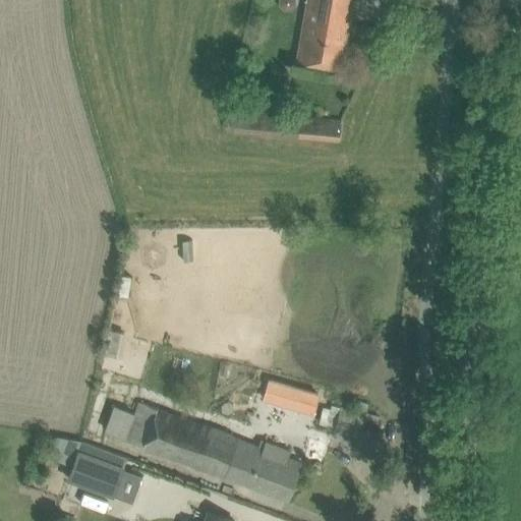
[(308,0),(297,60),(340,68),(352,0),(308,0)]
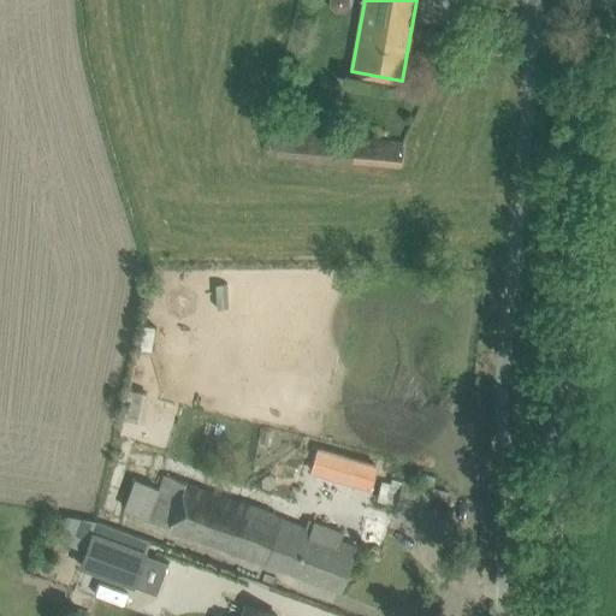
[(271,124),(268,150),(402,165),(403,137),(271,124)]
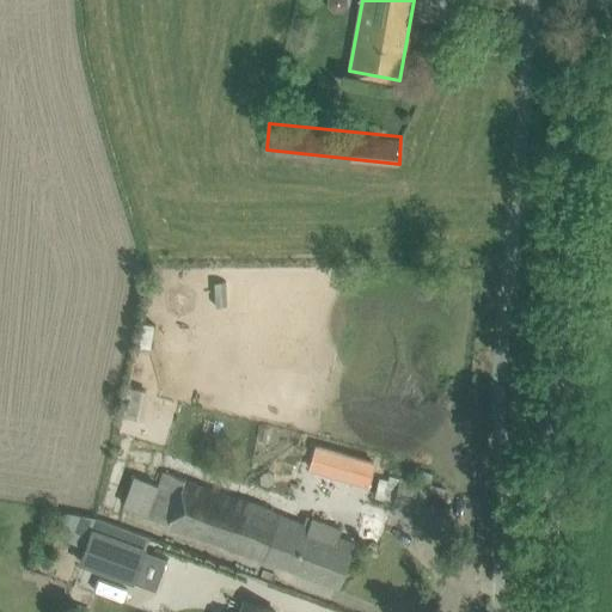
[(316,445),(308,469),(367,485),(374,461),(316,445)]
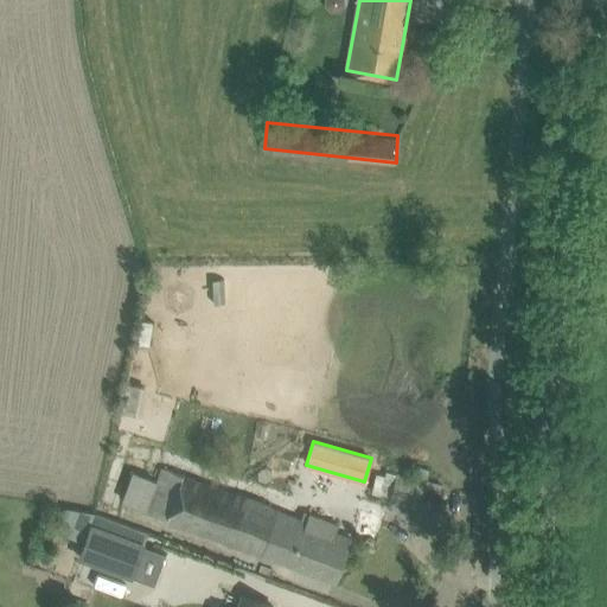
[(377,474),(371,493),(390,498),(436,510),(442,486),(427,483),(430,470),(410,464),(407,477),(396,474),(385,471),(384,475),(377,474)]
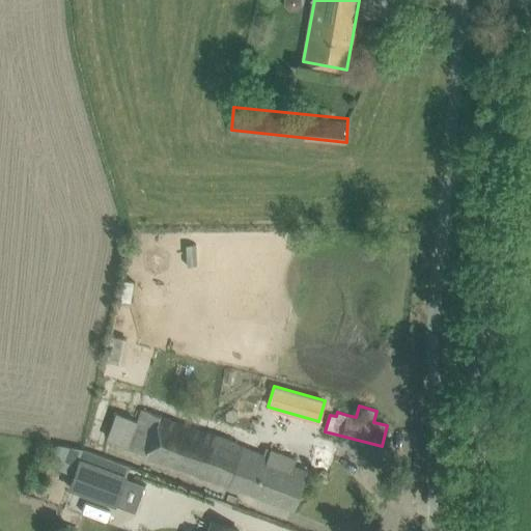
[(263,454),(160,417),(141,411),(138,420),(116,412),(107,440),(146,453),(145,455),(294,508),(307,471),(294,466),(297,459),(266,448),(263,454)]
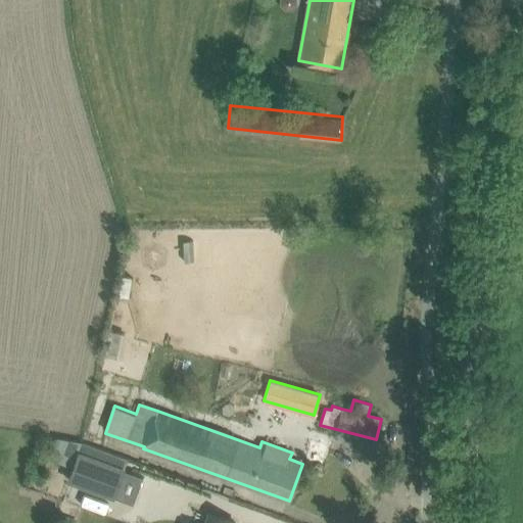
[(114,496),(124,470),(79,453),(68,479),(114,496)]
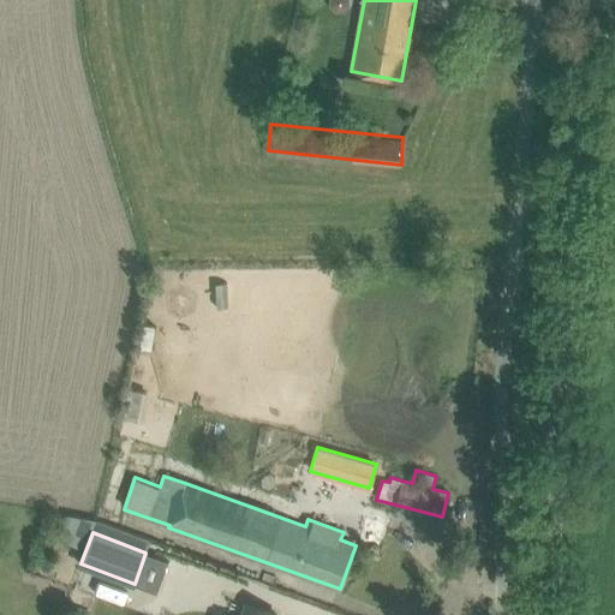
[(276,614),(254,607),(246,604),(242,614),(276,614)]
